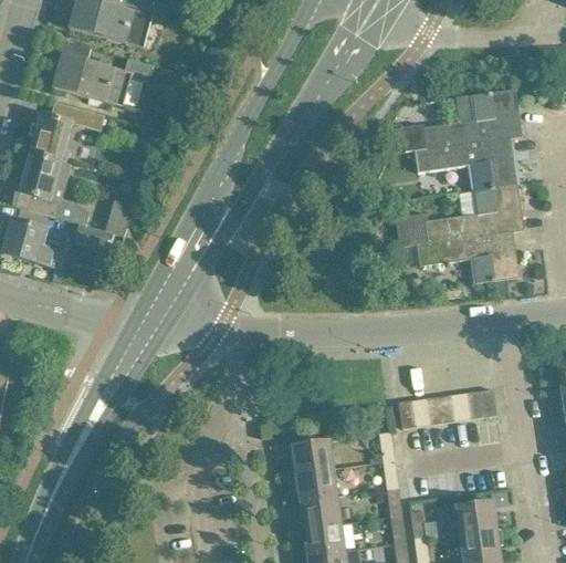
[(166,21),(170,6),(157,0),(128,0),(126,9),(95,0),(77,0),(70,29),(145,50),(146,48),(142,47),(149,17),(166,21)]
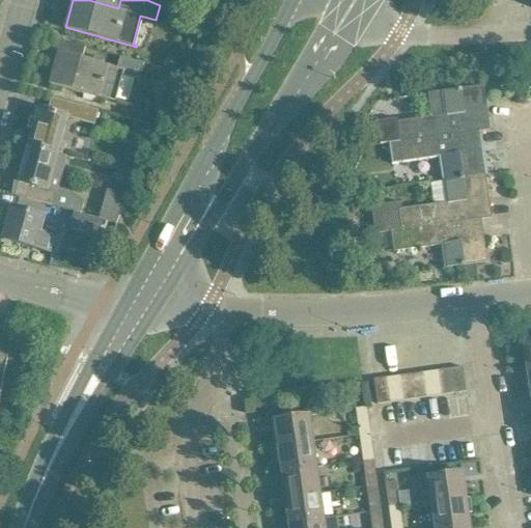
[(56,63),(50,83),(116,101),(123,74),(140,78),(145,61),(121,54),(117,67),(83,57),(86,45),(58,37),(52,62),(56,63)]
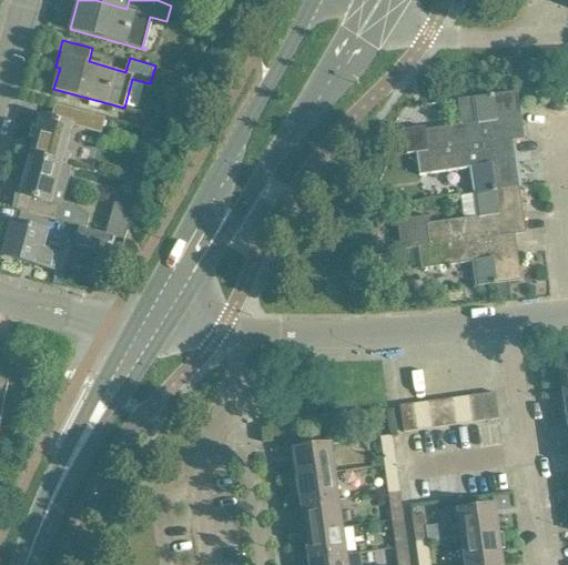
[(475,120),(403,130),(406,153),(416,152),(513,139),(524,138),(521,121),(516,122),(516,118),(514,102),(519,102),(518,91),(518,89),(472,94),(475,120)]
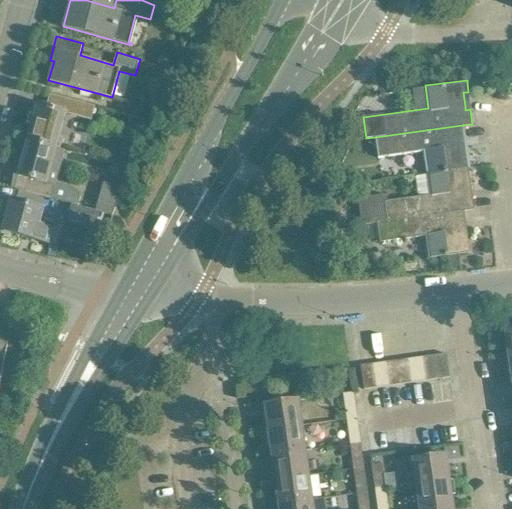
[(39,103),(29,138),(56,145),(62,122),(64,123),(72,117),(89,122),(90,118),(95,120),(98,107),(94,106),(94,105),(51,92),(47,105),(39,103)]
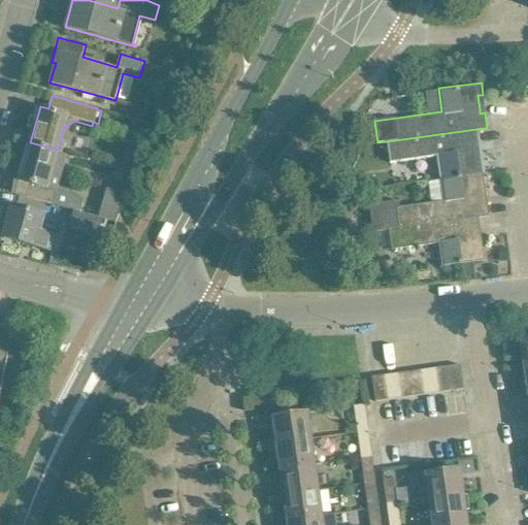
[(476,161),(474,153),(473,143),(477,142),(476,129),(387,141),(390,160),(437,154),(440,176),(482,171),(481,161),(476,161)]
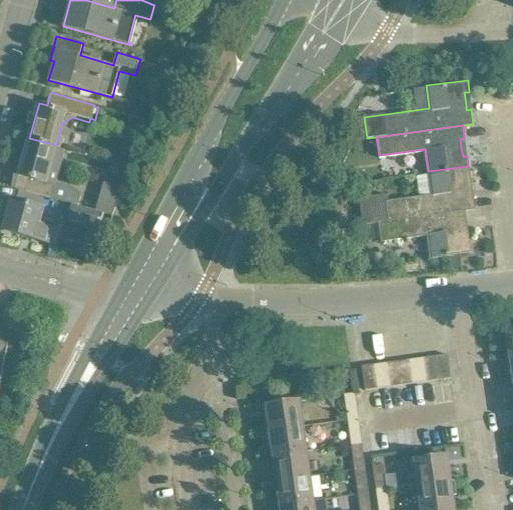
[(56,146),(56,145),(29,138),(19,174),(16,187),(72,203),(77,204),(80,194),(76,188),(71,187),(68,182),(56,179),(65,148),(56,146)]
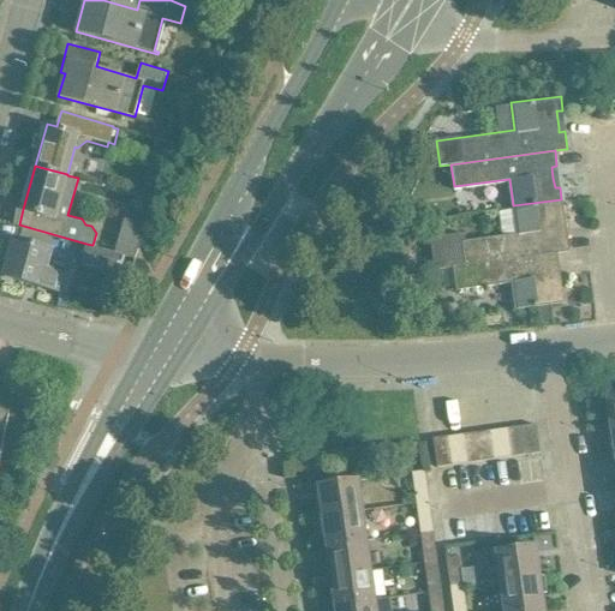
[(563,211),(561,199),(513,205),(517,232),(465,239),(464,231),(429,237),(434,268),(453,264),(453,265),(557,251),(568,250),(566,233),(560,233),(557,213),(563,211)]
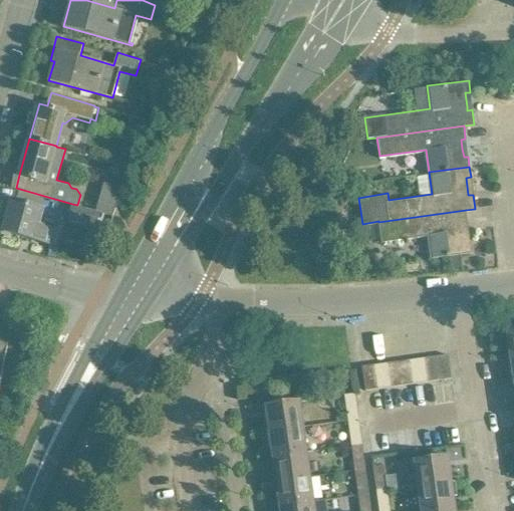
[(12,199),(4,230),(53,243),(57,228),(39,223),(43,208),(12,199)]
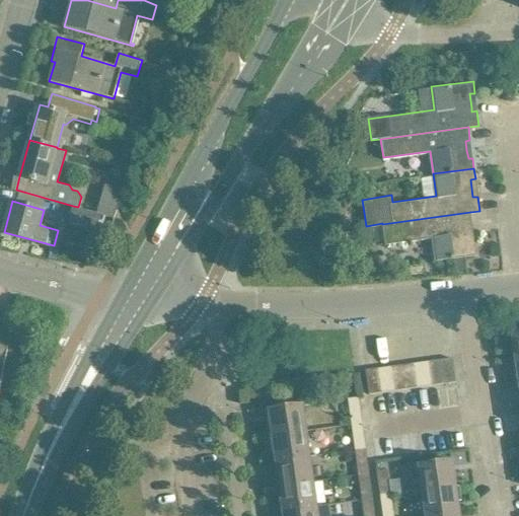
[(99,212),(78,207),(73,206),(69,222),(95,229),(99,212)]
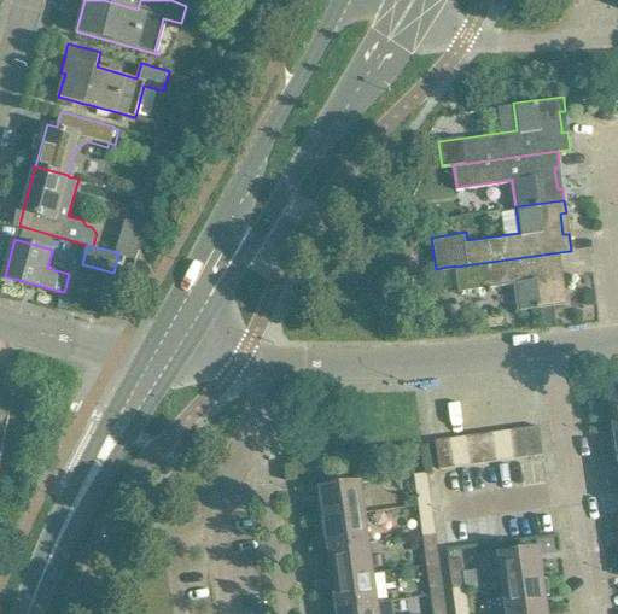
[(561,268),(560,252),(455,267),(459,288),(514,281),(518,309),(567,303),(567,302),(566,302),(565,290),(559,290),(558,281),(557,269),(561,268)]
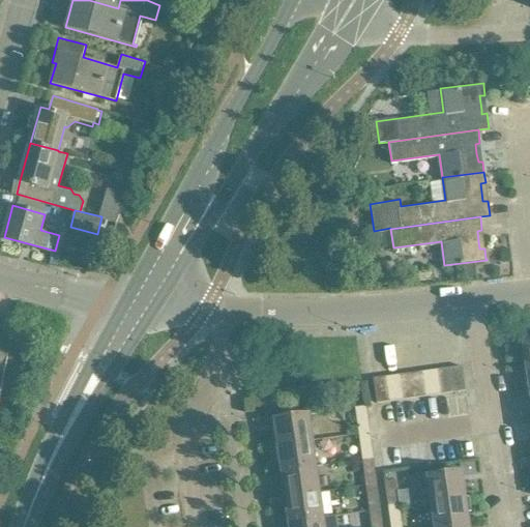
[(465,388),(462,363),(448,366),(452,390),(465,388)]
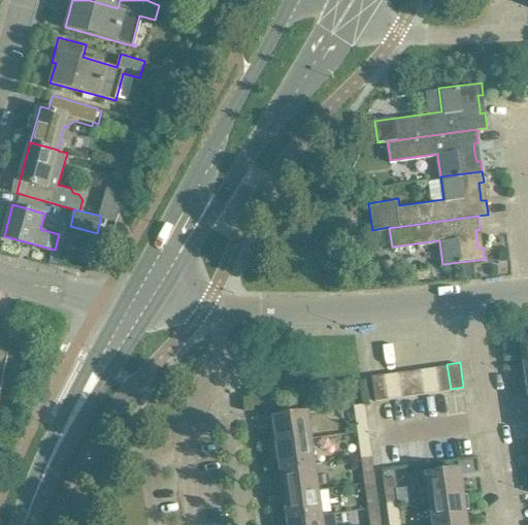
[(451,389),(447,364),(435,366),(438,391),(451,389)]
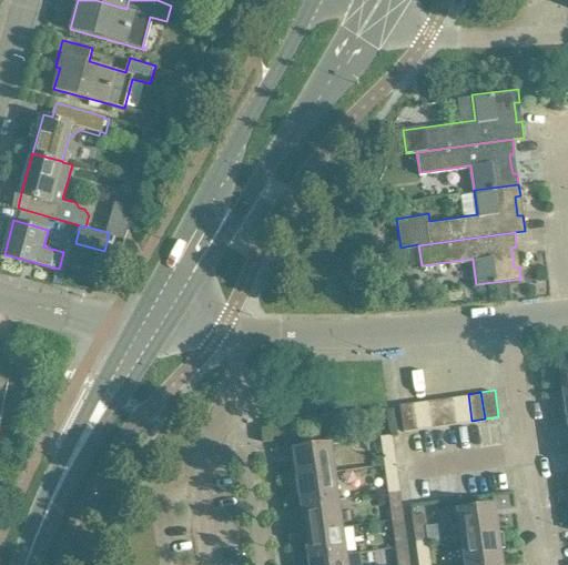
[(472,421),(468,394),(455,395),(458,422),(472,421)]
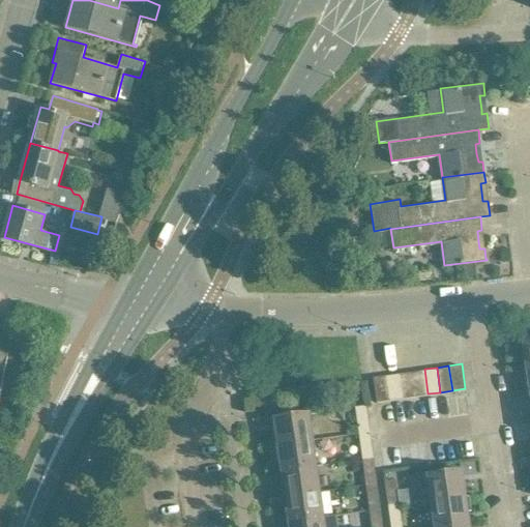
[(428,393),(424,369),(412,371),(415,396),(428,393)]
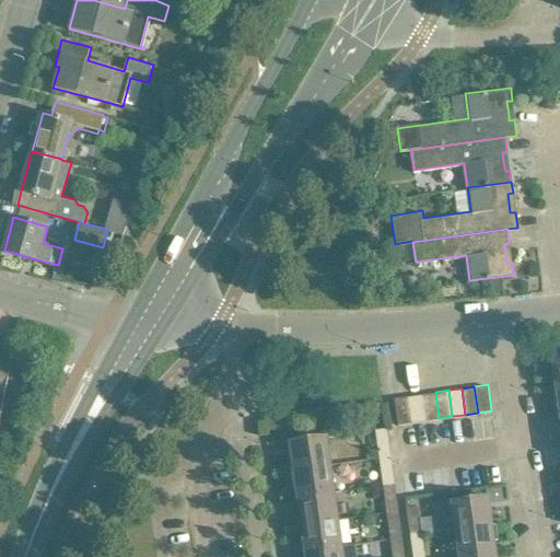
[(439,418),(435,392),(422,394),(426,420),(439,418)]
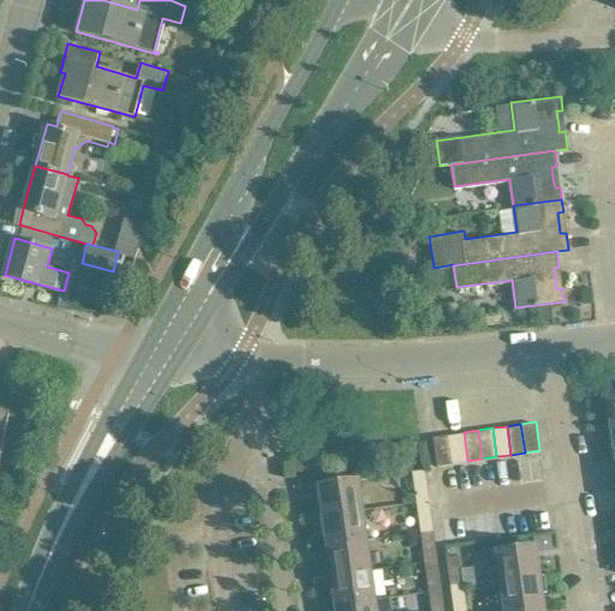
[(467,461),(464,432),(449,433),(453,462),(467,461)]
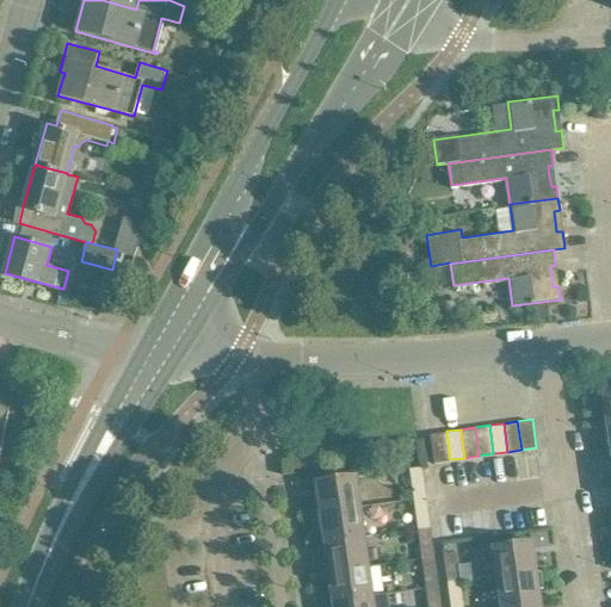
[(450,459),(446,431),(431,433),(434,462),(450,459)]
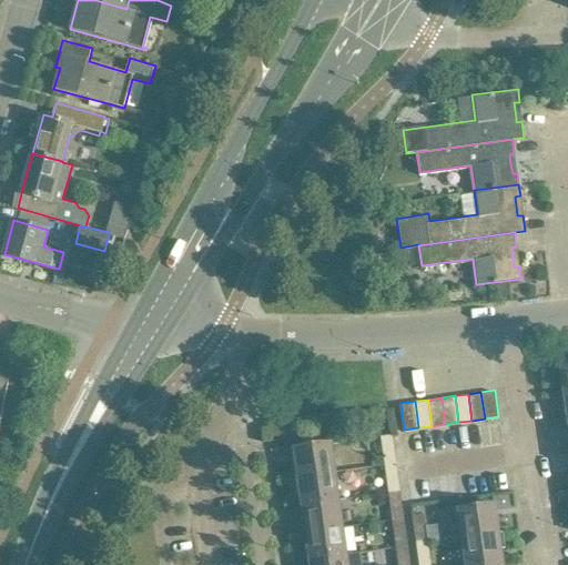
[(396,462),(392,433),(381,435),(384,464),(396,462)]
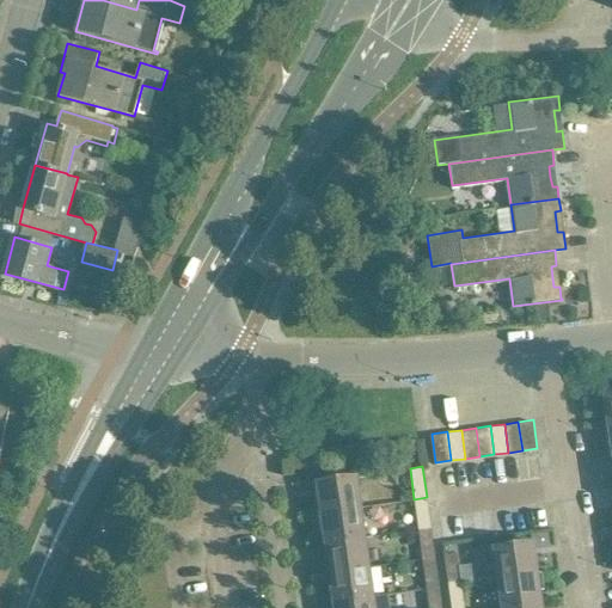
[(361,507),(356,477),(317,481),(322,513),(361,507)]
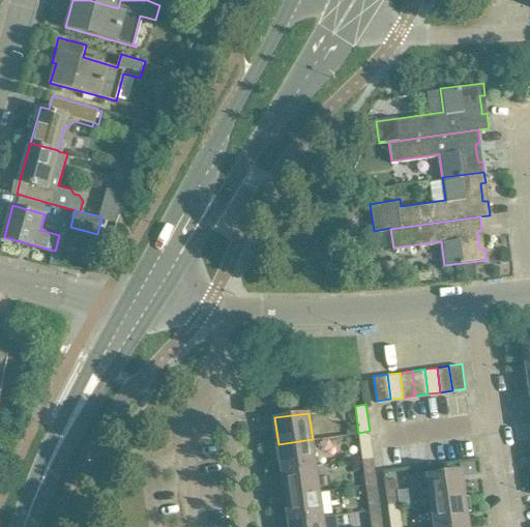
[(373,457),(370,431),(358,433),(362,459),(373,457)]
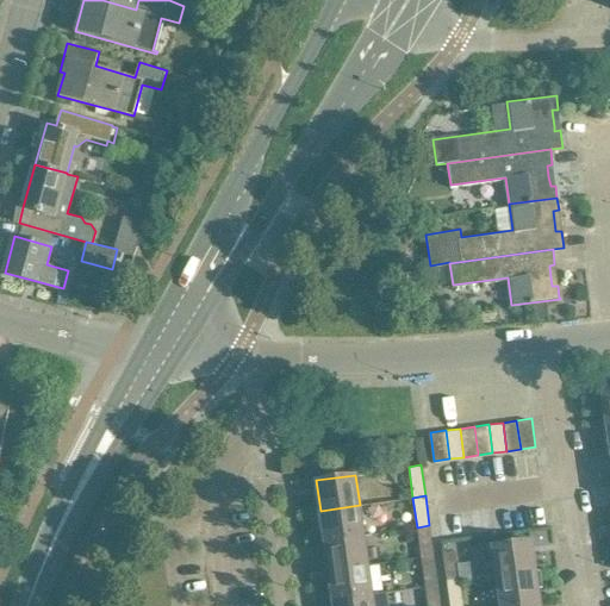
[(363,535),(360,505),(321,511),(324,541),(363,535)]
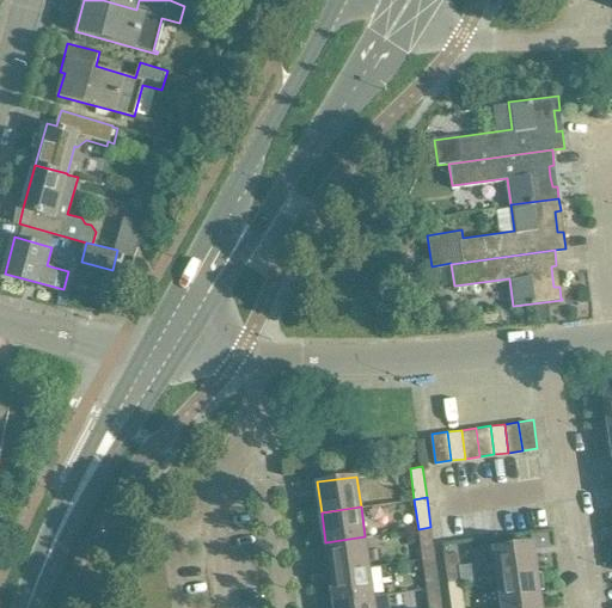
[(435,557),(430,527),(418,529),(422,559),(435,557)]
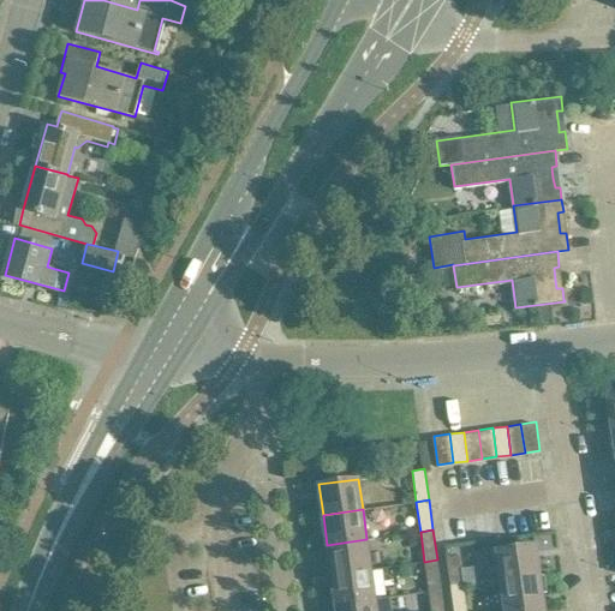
[(371,569),(366,539),(327,545),(332,574),(371,569)]
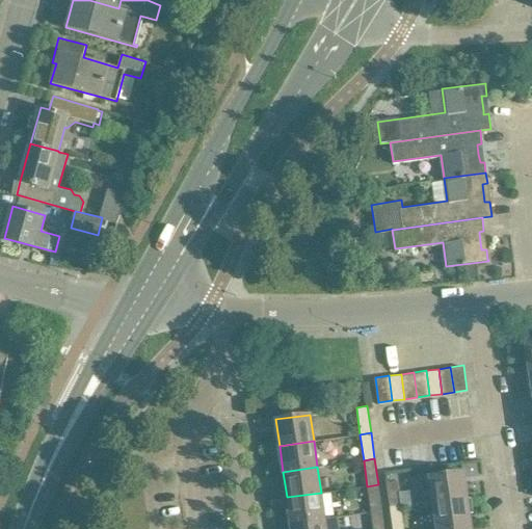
[(467,498),(463,471),(429,476),(432,503),(467,498)]
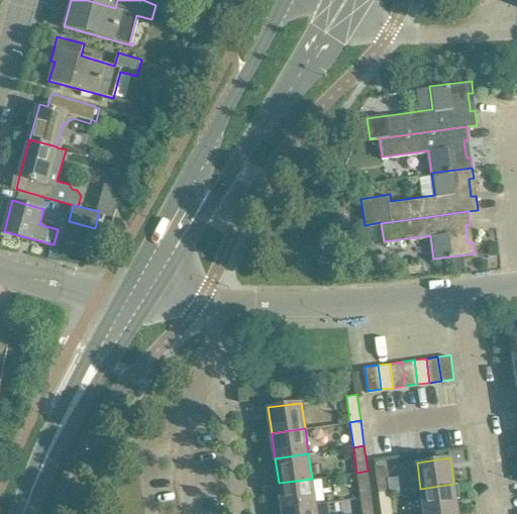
[(390,492),(386,467),(375,469),(379,494),(390,492)]
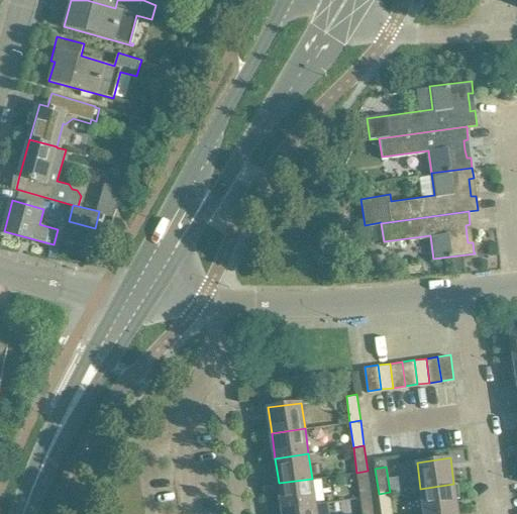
[(371,496),(368,471),(356,473),(360,497),(371,496)]
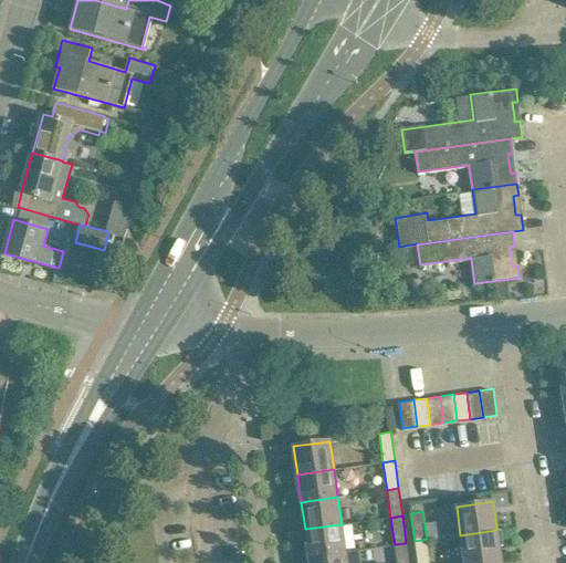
[(345,552),(342,524),(305,529),(308,556),(345,552)]
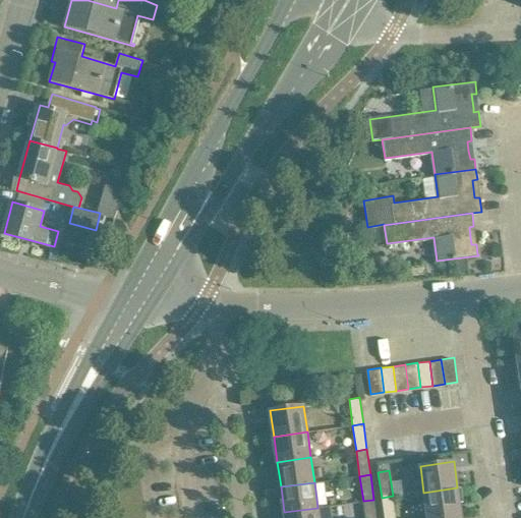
[(461,513),(457,487),(423,493),(427,517),(461,513)]
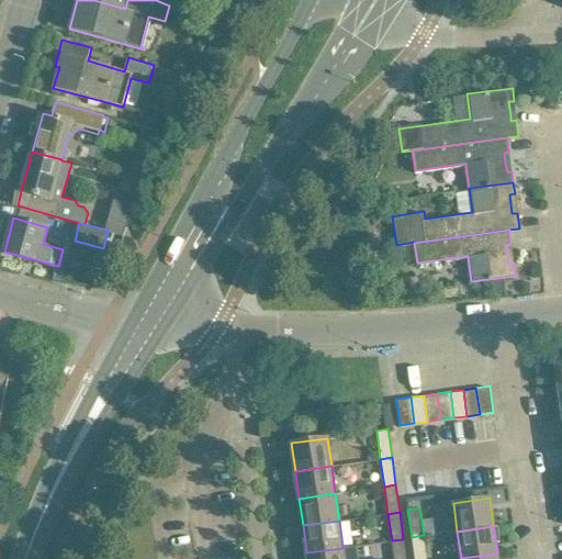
[(426,558),(424,535),(412,537),(414,558),(426,558)]
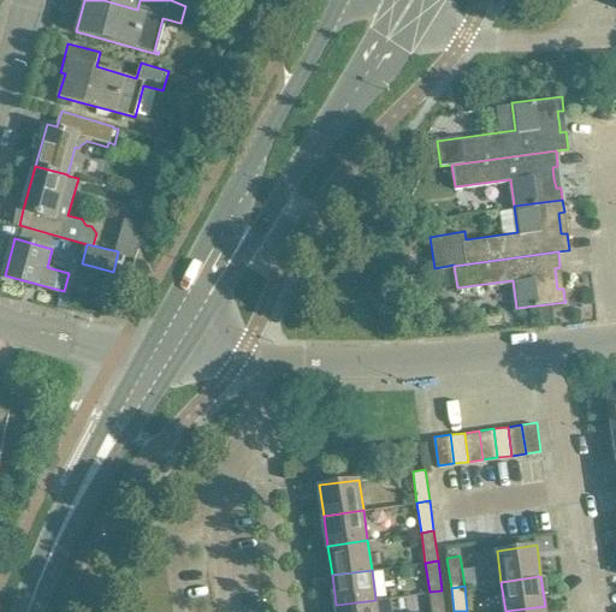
[(444,611),(442,590),(430,592),(432,611),(444,611)]
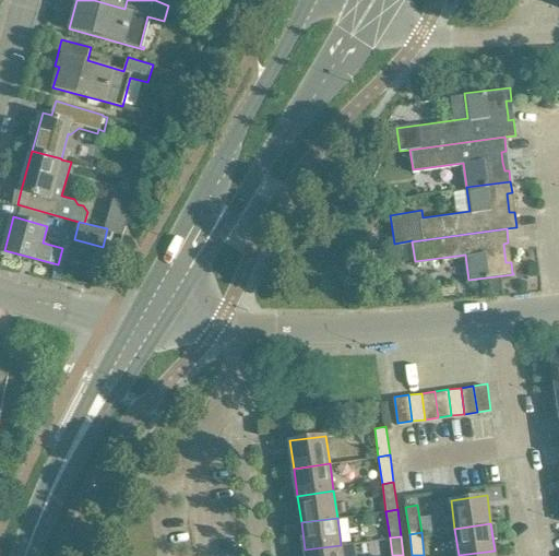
[(342,555),(341,545),(305,549),(305,555),(342,555)]
